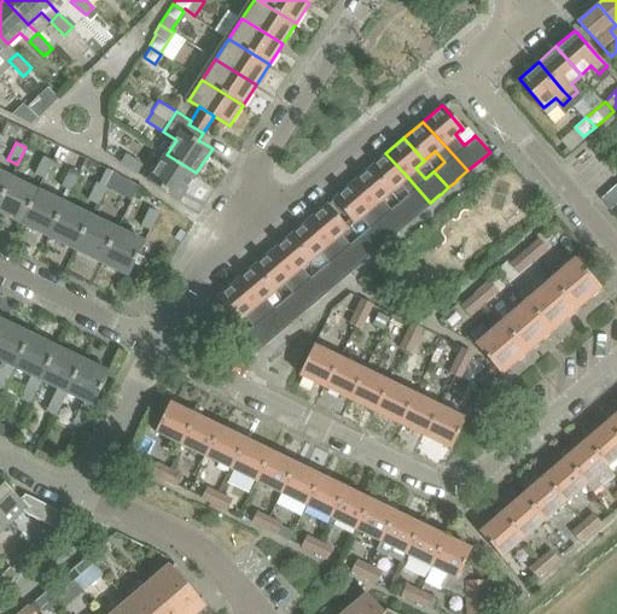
[(121,161),(137,171),(141,163),(126,153),(121,161)]
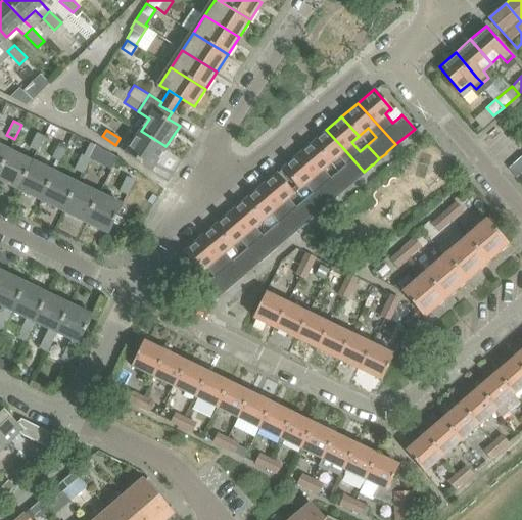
[(326,130),(311,142),(328,161),(337,154),(345,163),(336,171),(349,185),(357,179),(356,178),(364,172),(343,148),(326,130)]
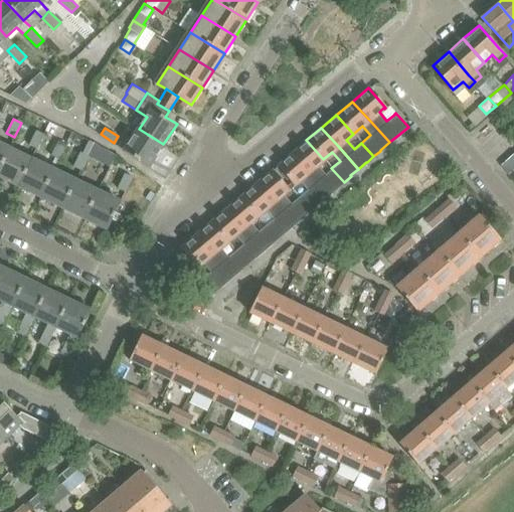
[(149,165),(163,144),(139,129),(125,149),(149,165)]
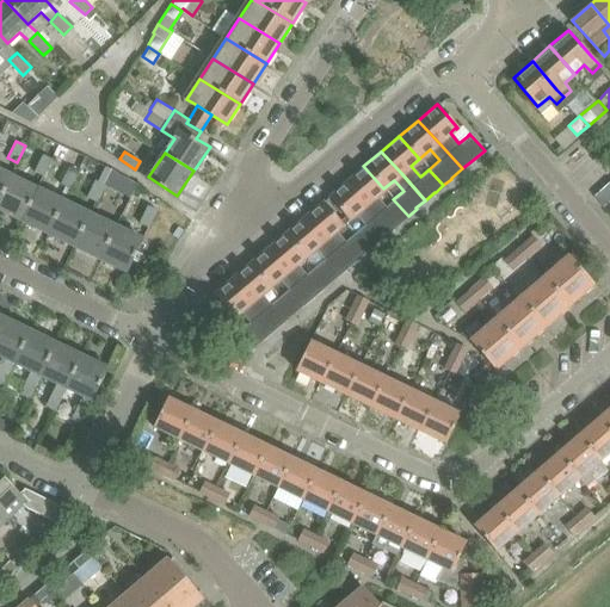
[(43,174),(51,158),(43,154),(35,169),(43,174)]
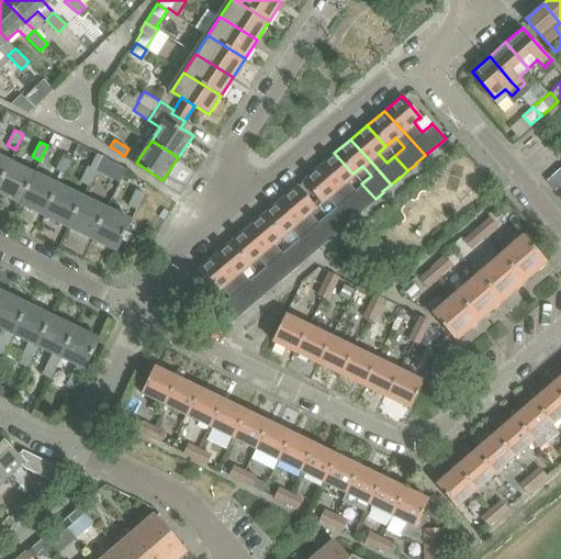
[(0,179),(10,160),(15,149),(7,145),(1,157),(0,156),(0,179)]
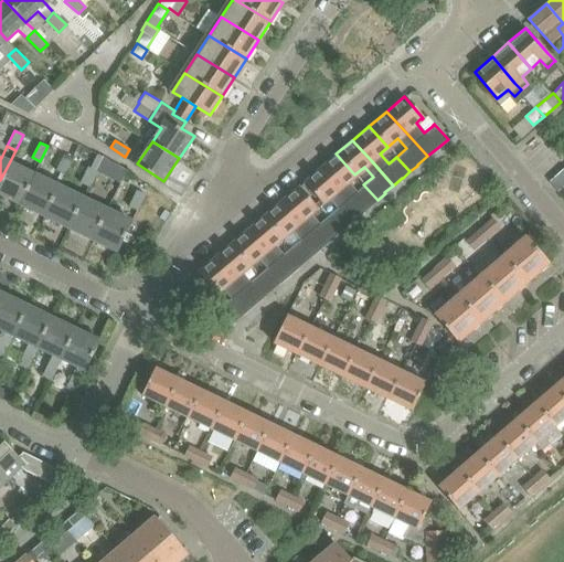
[(64,173),(72,158),(63,154),(56,169),(64,173)]
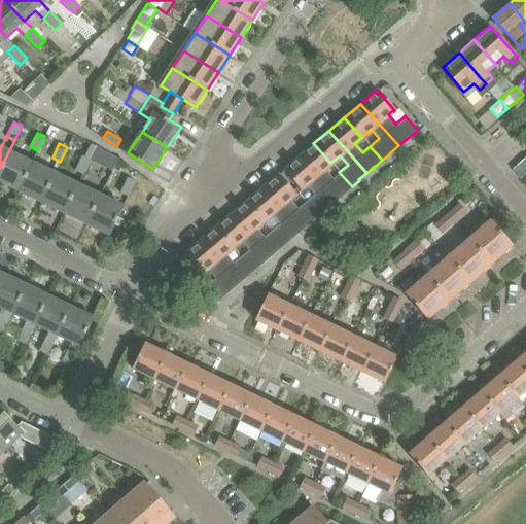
[(323,169),(330,163),(313,143),(296,158),(314,176),(335,200),(344,191),(345,191),(352,186),(339,172),(331,178),(323,169)]
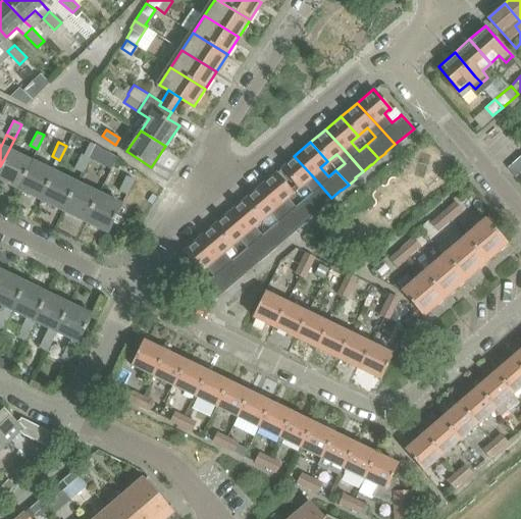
[(0,177),(18,187),(32,160),(9,149),(0,166),(0,177)]
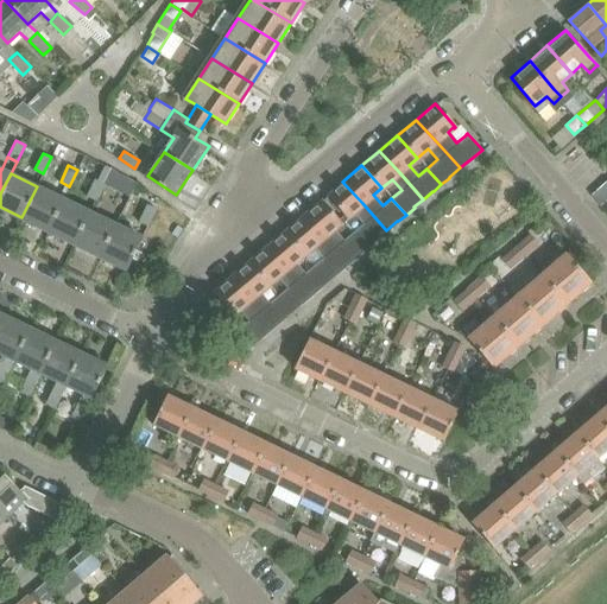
[(87,195),(96,199),(105,183),(95,178),(87,195)]
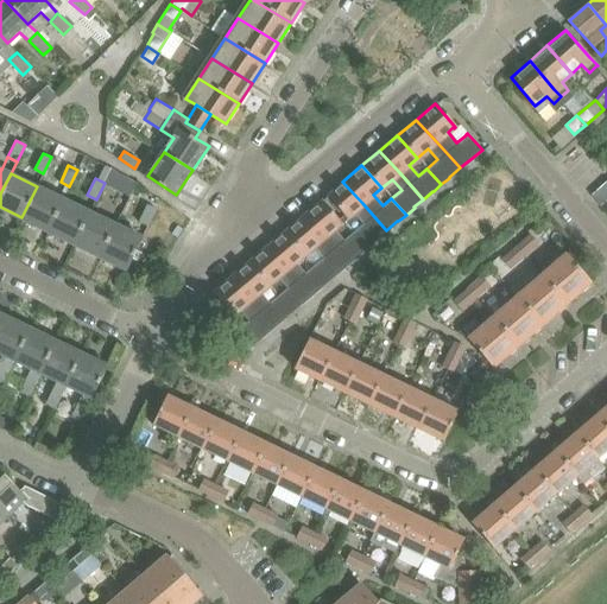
[(361,222),(352,230),(366,248),(377,240),(375,239),(386,230),(362,203),(342,182),(327,195),(347,217),(348,216),(347,216),(353,211),(361,222)]
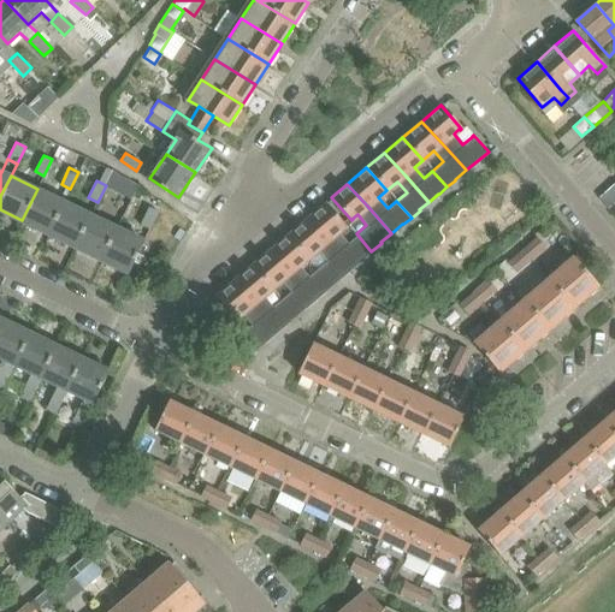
[(49,233),(64,202),(37,189),(22,220),(49,233)]
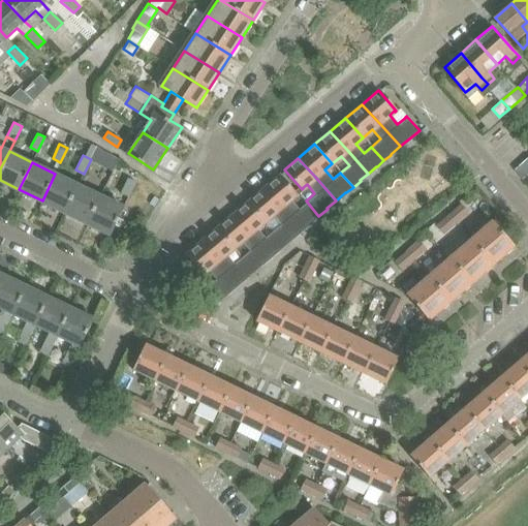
[(55,174),(42,200),(64,211),(78,185),(55,174)]
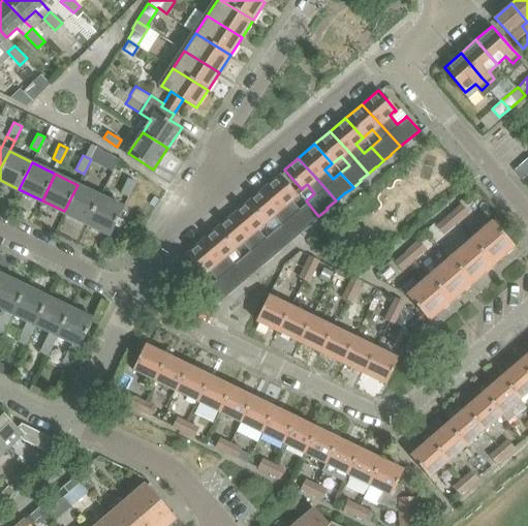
[(278,175),(264,187),(280,207),(301,230),(310,223),(318,216),(306,200),(297,209),(288,199),(293,195),(294,195),(296,194),(278,175)]
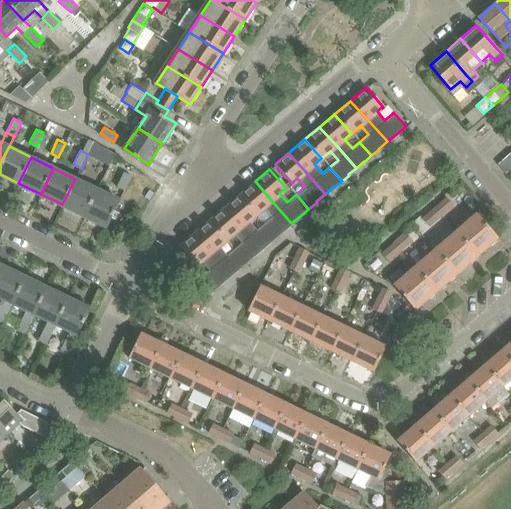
[(125,189),(131,175),(123,172),(117,185),(125,189)]
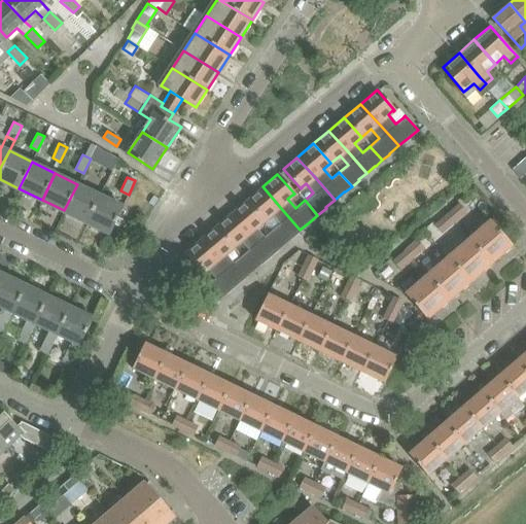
[(86,221),(100,195),(77,184),(64,210),(86,221)]
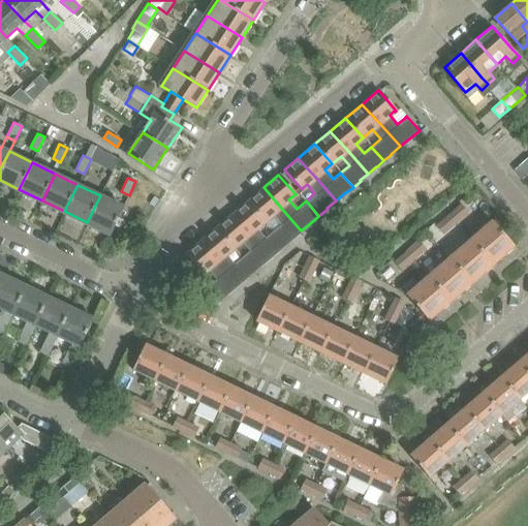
[(273,214),(280,223),(272,230),(284,245),(291,239),(301,230),(280,207),(264,187),(247,202),(264,221),(273,214)]
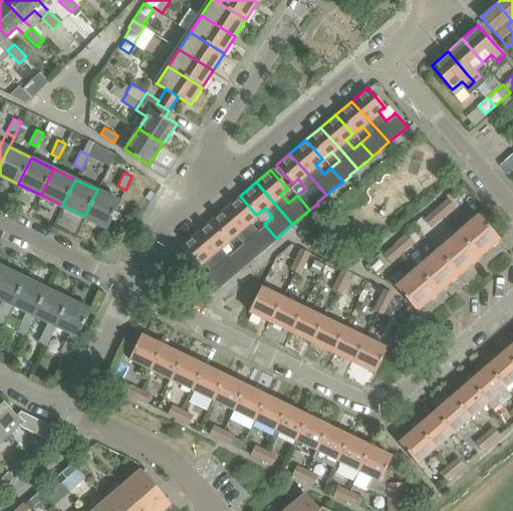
[(120,201),(125,190),(117,186),(112,197),(97,190),(84,216),(107,227),(120,201)]
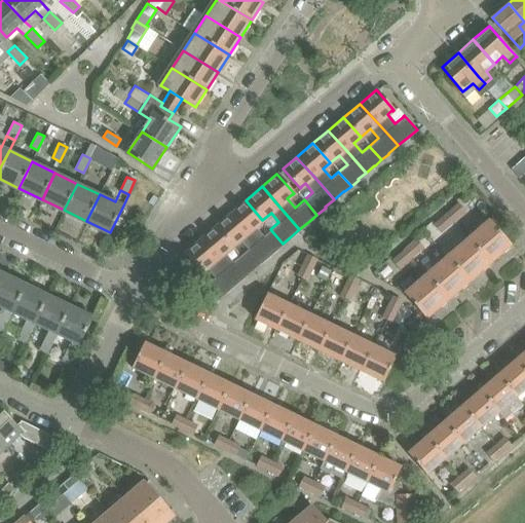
[(246,200),(230,213),(247,233),(267,256),(275,249),(275,250),(283,244),(270,229),(263,235),(255,226),(262,220),(246,200)]
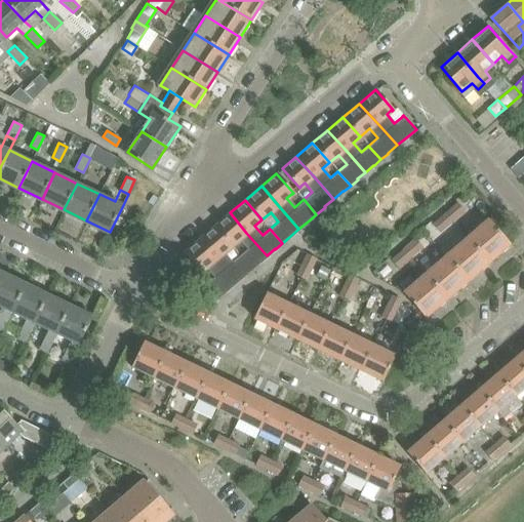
[(445,212),(451,219),(465,209),(457,202),(445,212)]
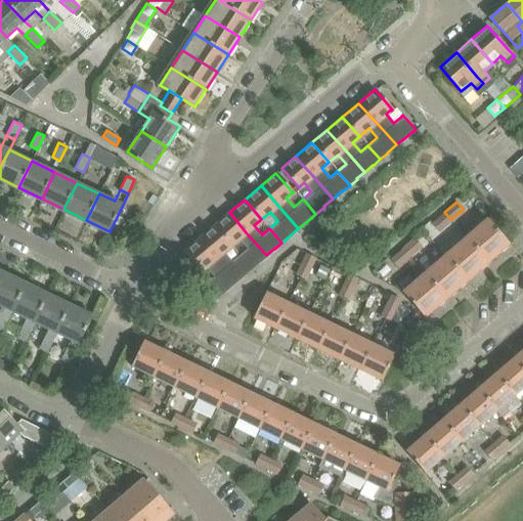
[(258,262),(266,255),(246,232),(229,212),(214,225),(231,245),(240,237),(247,248),(238,254),(251,268),(258,263),(258,262)]
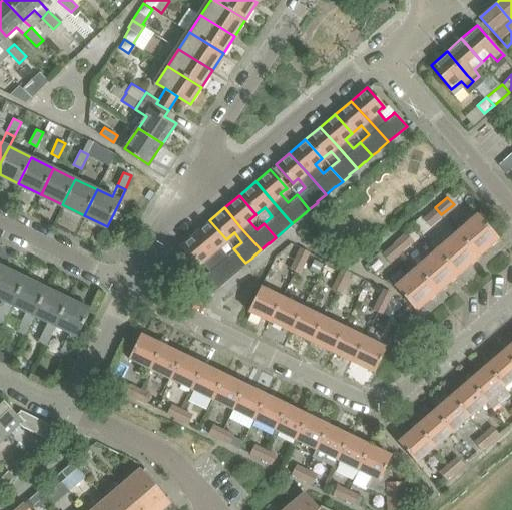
[(429,225),(441,214),(435,207),(423,217),(429,225)]
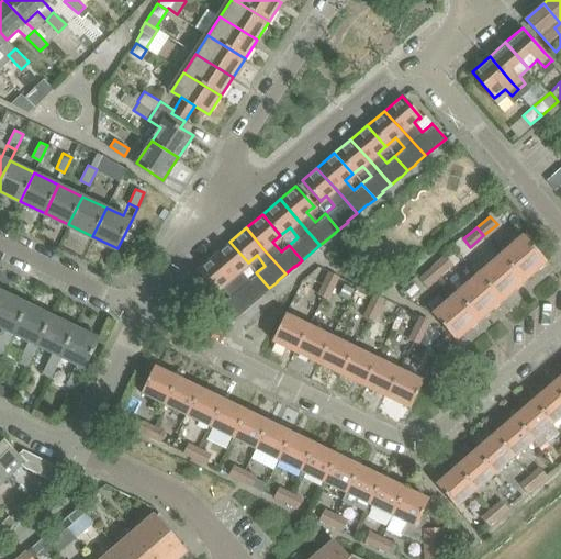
[(524,280),(547,260),(525,235),(502,255),(524,280)]
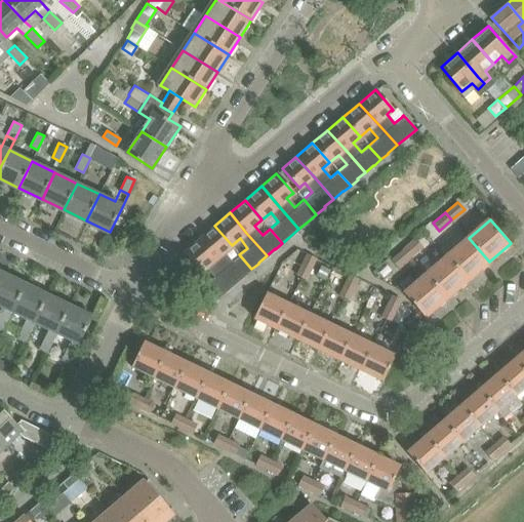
[(214,226),(198,239),(215,258),(235,282),(244,275),(251,269),(239,254),(232,262),(224,252),(232,245),(214,226)]
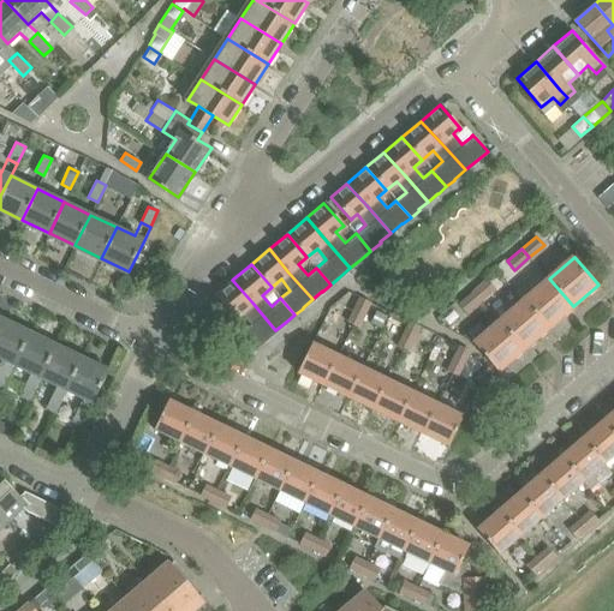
[(472,291),(481,300),(495,287),(487,279),(472,291)]
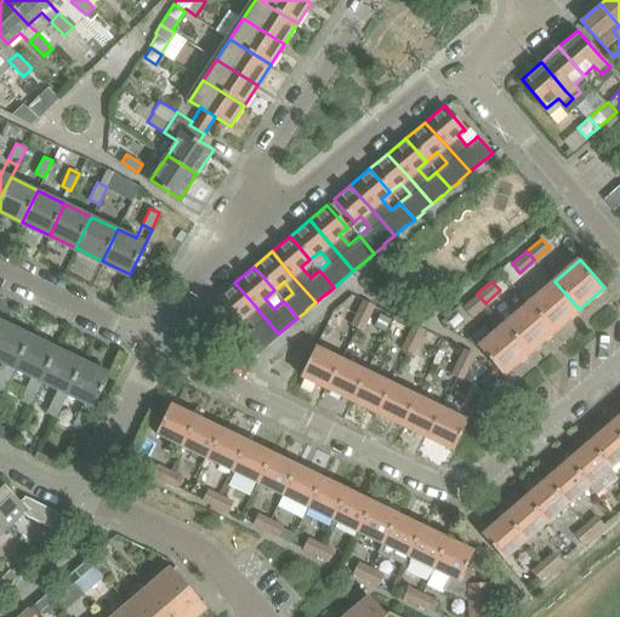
[(555,331),(579,309),(555,281),(530,303),(555,331)]
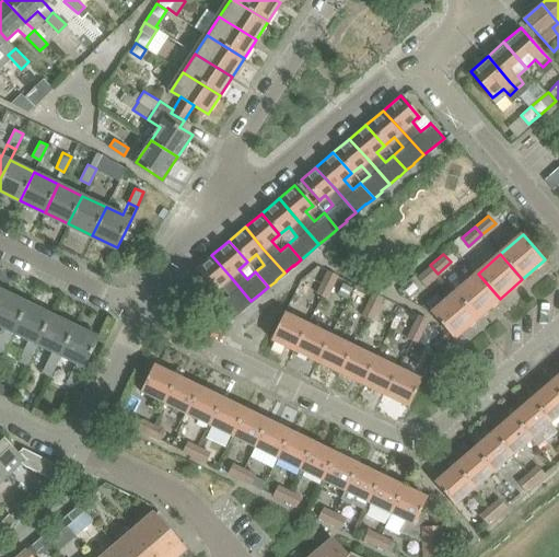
[(214,290),(214,289),(220,285),(229,294),(220,302),(219,303),(231,318),(241,310),(251,301),(230,276),(211,255),(196,269),(214,290)]
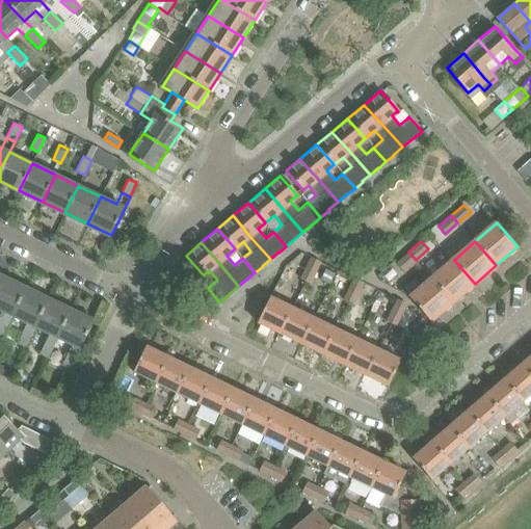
[(402,270),(416,260),(408,252),(396,263),(402,270)]
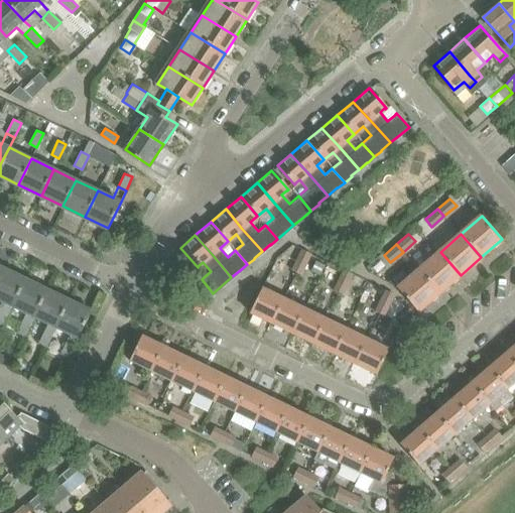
[(301,248),(296,259),(305,263),(310,252),(301,248)]
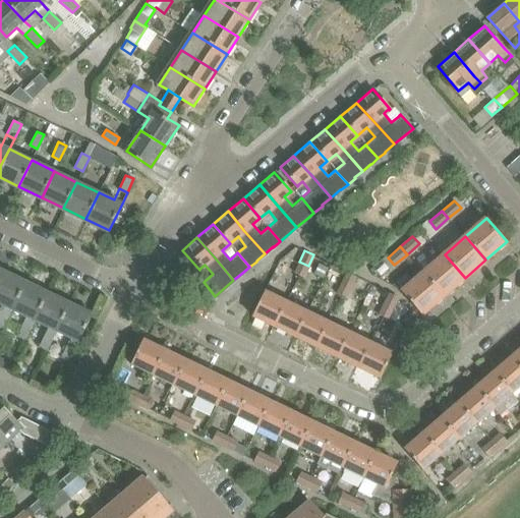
[(444,296),(465,278),(445,254),(423,273),(444,296)]
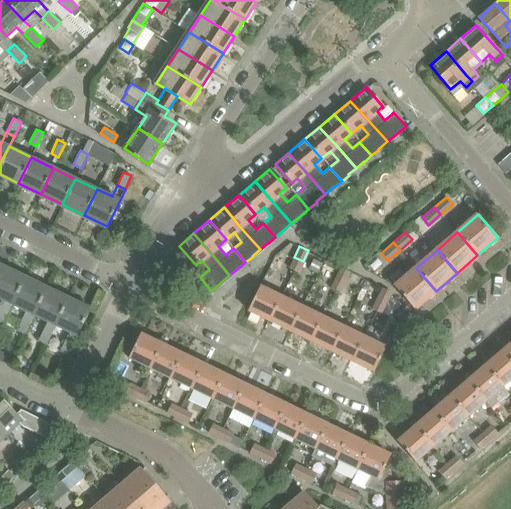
[(298,272),(303,261),(294,257),(289,268),(298,272)]
